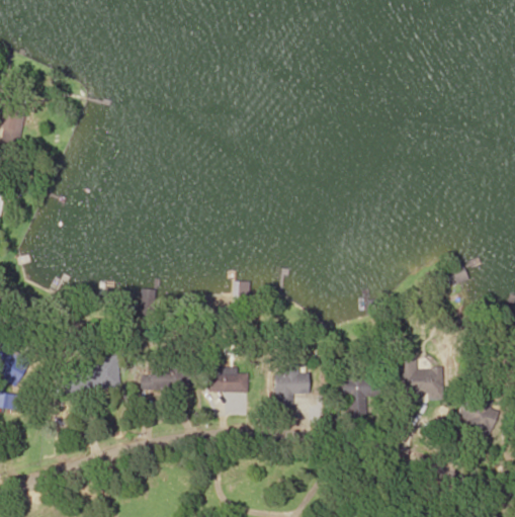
[(0,125),(6,126),(4,143),(22,146),(29,102),(0,97),(0,125)]
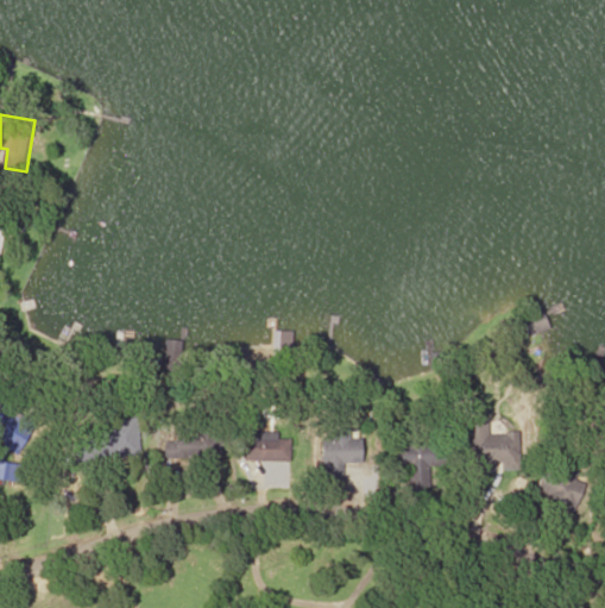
[(522,321),(530,337),(550,327),(542,311),(522,321)]
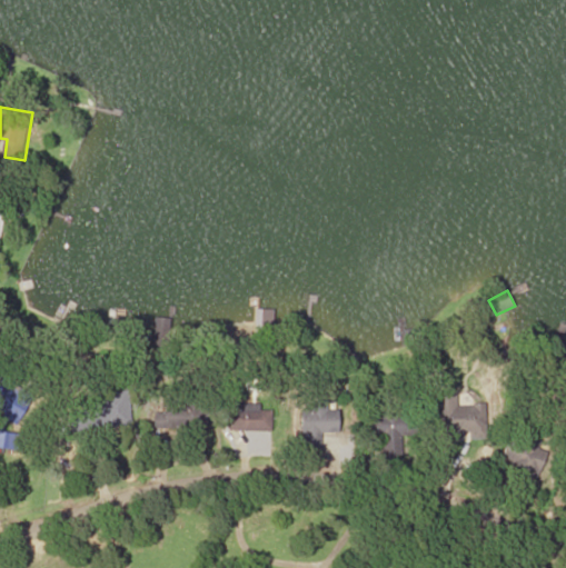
[(107,426),(133,425),(132,391),(106,392),(107,426)]
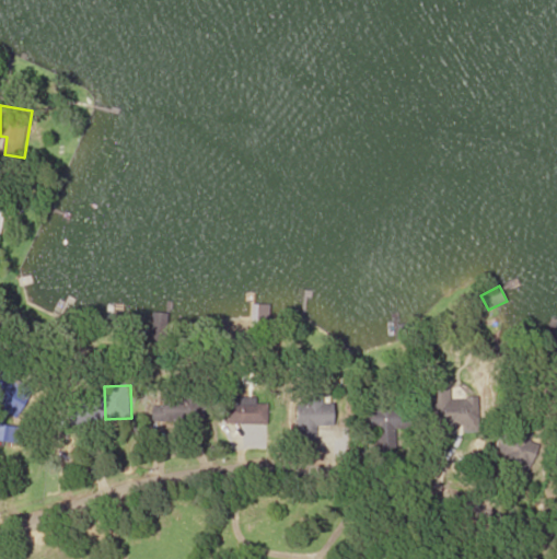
[(429,387),(429,427),(477,427),(477,398),(450,398),(450,387),(429,387)]
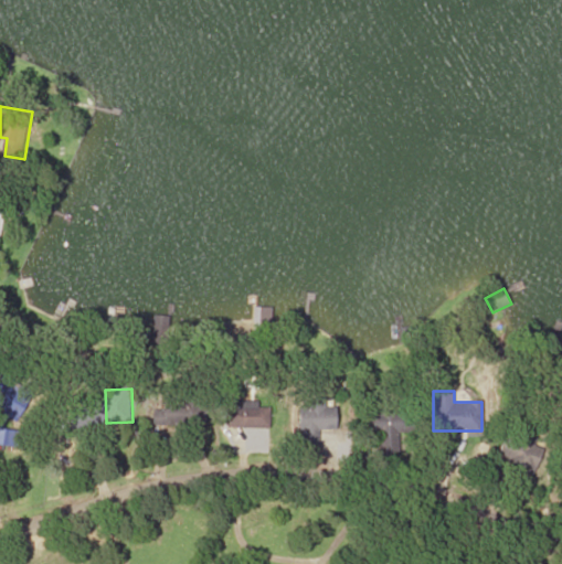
[(202,395),(168,395),(168,413),(160,413),(160,423),(202,423),(202,395)]
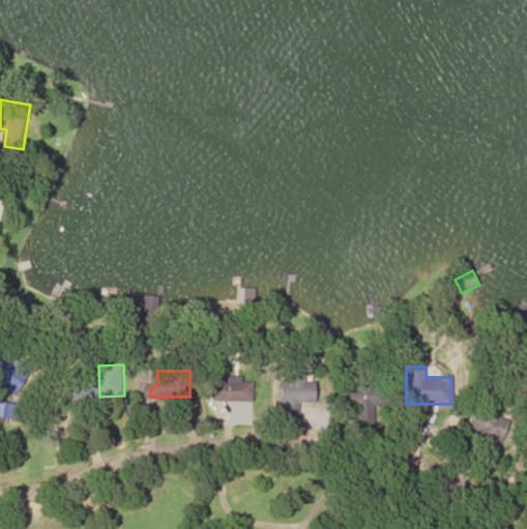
[(283,420),(303,419),(302,403),(317,403),(316,381),(306,381),(306,374),(282,376),(283,420)]
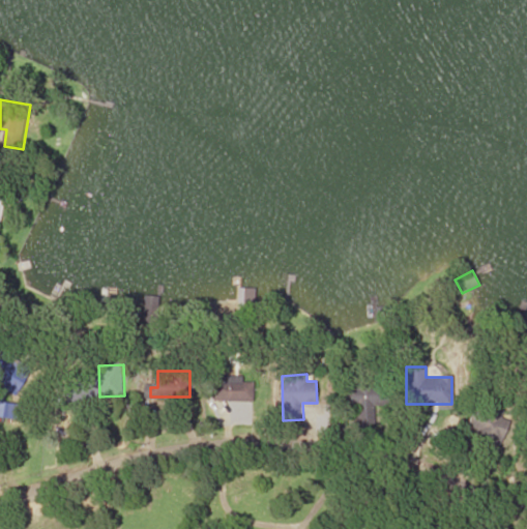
[(374,392),(374,379),(349,379),(349,402),(362,402),(362,392),(374,392)]
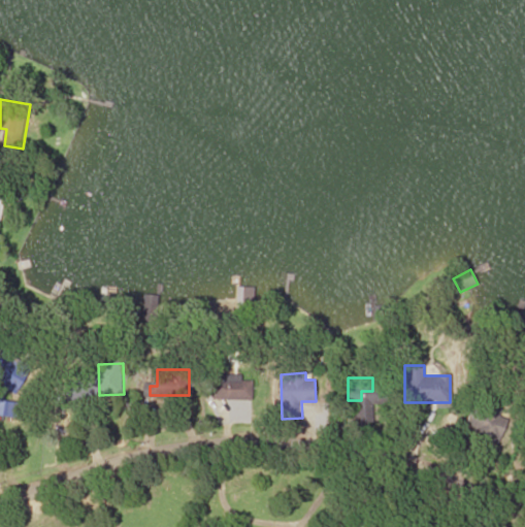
[(253,379),(215,379),(215,400),(253,400),(253,379)]
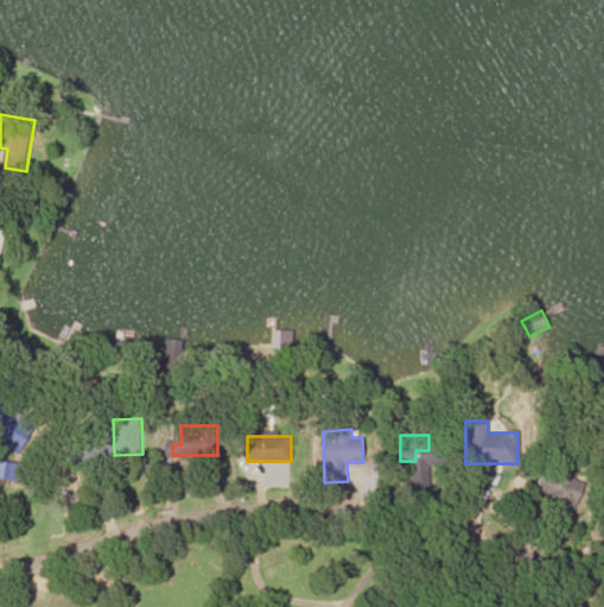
[(567,523),(586,475),(558,463),(555,472),(540,465),(531,487),(559,499),(552,516),(567,523)]
